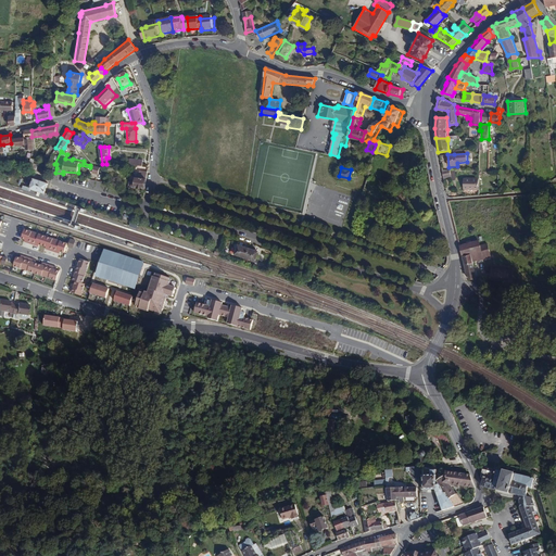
[(144,188),(148,172),(139,171),(138,176),(135,176),(134,187),(144,188)]
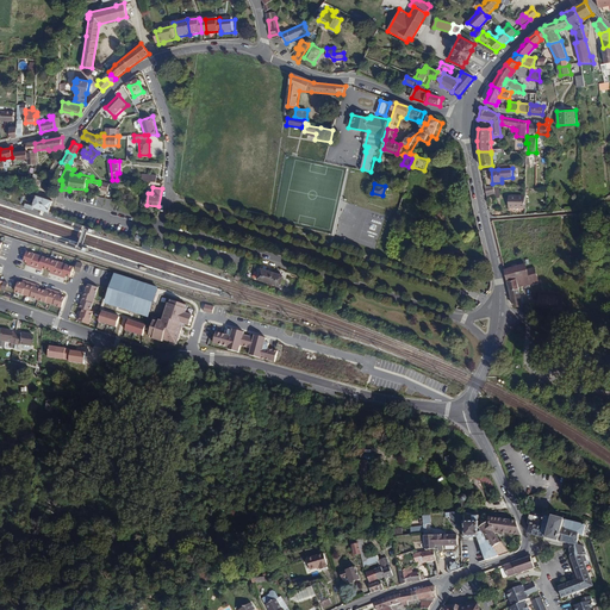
[(499,187),(485,187),(487,198),(499,198),(499,187)]
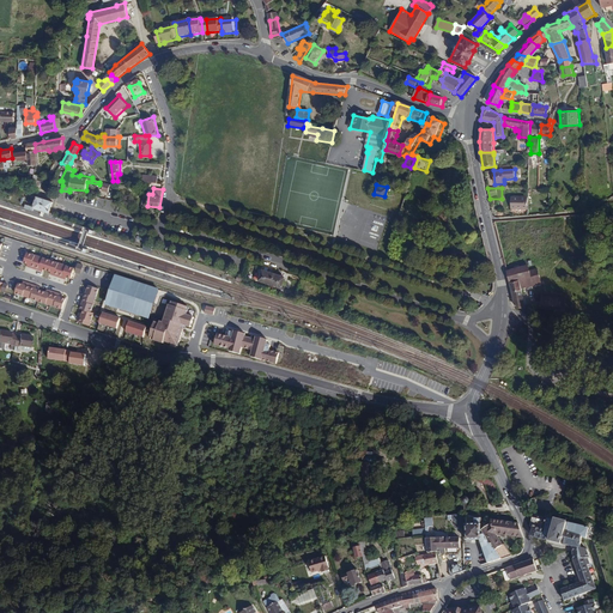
[(35,208),(34,210),(38,211),(41,212),(42,212),(44,213),(47,213),(49,214),(52,210),(54,204),(43,200),(38,198),(35,208)]
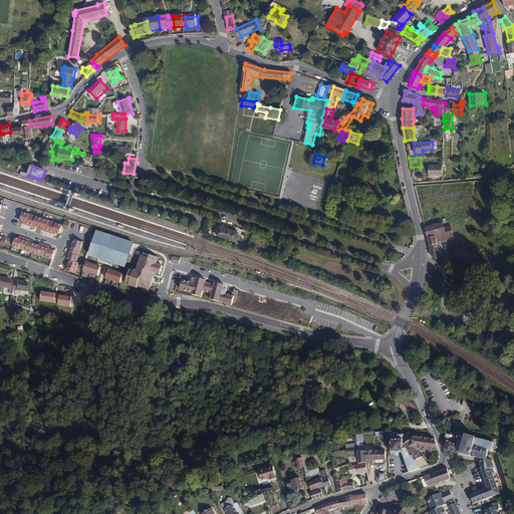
[(428,166),(428,176),(443,176),(443,166),(428,166)]
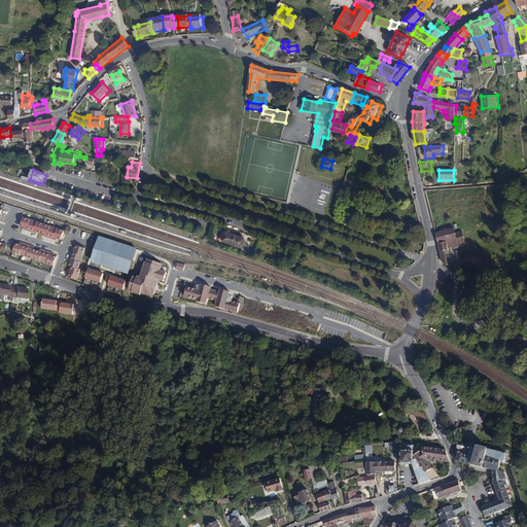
[(22,194),(20,202),(39,208),(40,204),(42,205),(43,202),(22,194)]
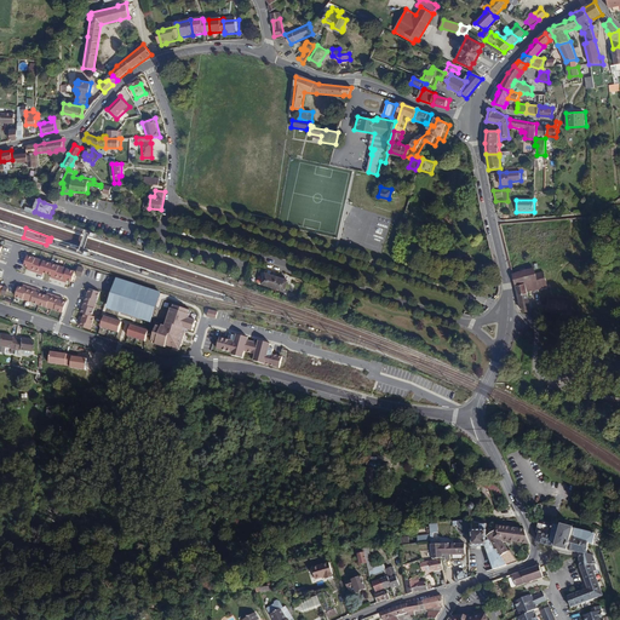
[(27,256),(23,265),(28,267),(27,269),(34,271),(39,259),(27,256)]
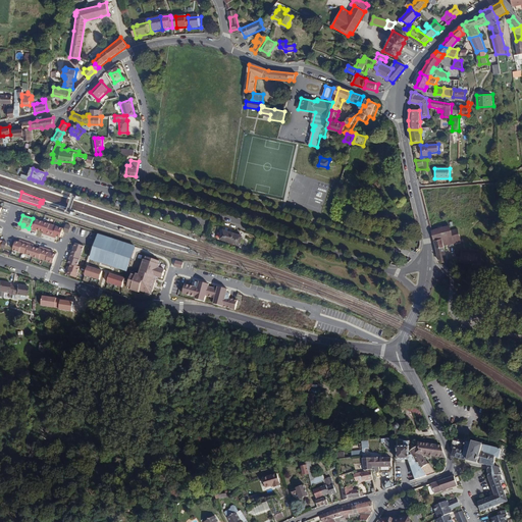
[(33,218),(29,228),(36,231),(37,229),(40,230),(43,221),(33,218)]
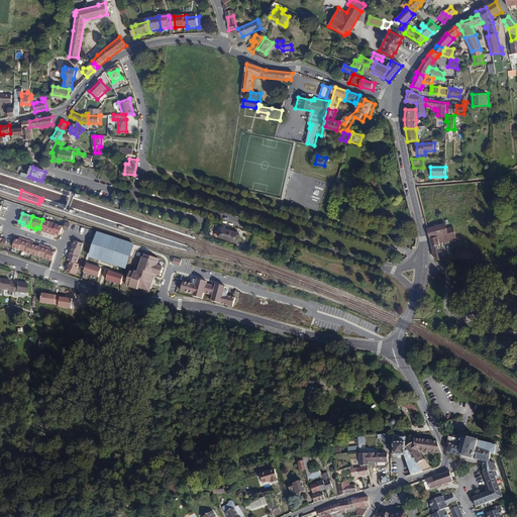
[(52,223),(42,219),(39,228),(42,229),(41,231),(48,233),(52,223)]
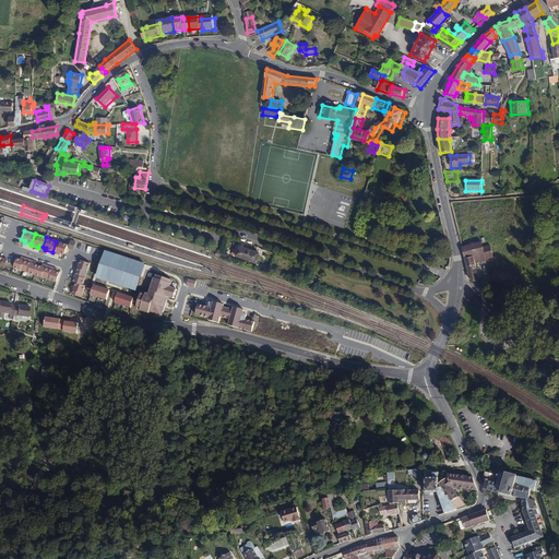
[(67,245),(56,241),(52,252),(59,254),(60,252),(63,253),(67,245)]
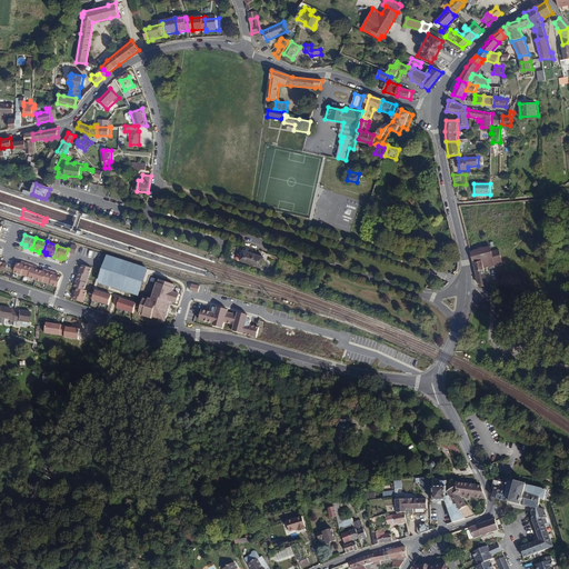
[(502,266),(498,248),(491,250),(490,246),(471,250),(470,251),(478,286),(487,287),(483,270),(502,266)]
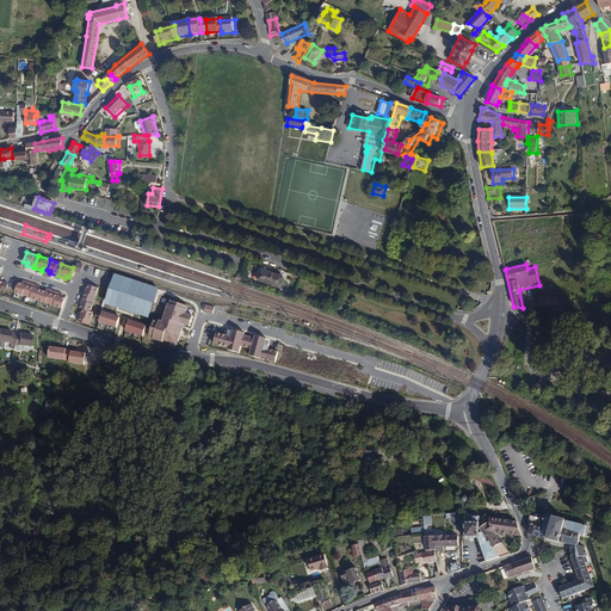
[(270,284),(273,273),(260,270),(257,279),(270,284)]
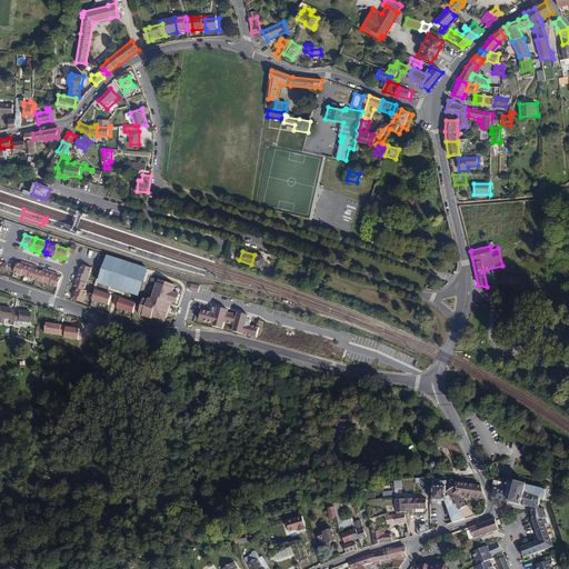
[(148,269),(107,255),(105,262),(146,276),(148,269)]
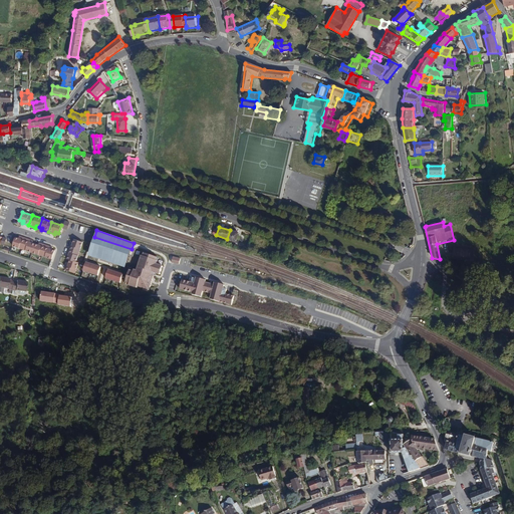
[(236,242),(238,233),(230,230),(227,239),(236,242)]
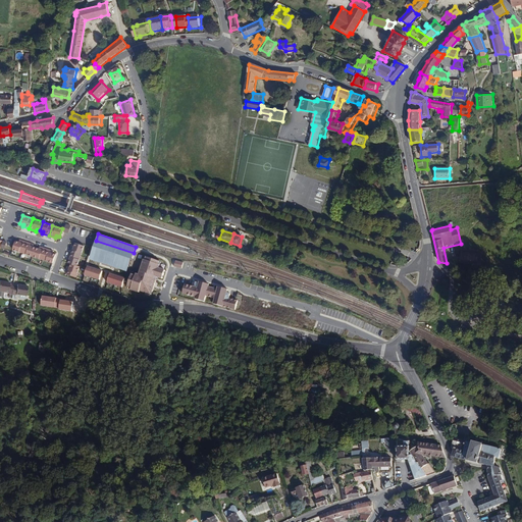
[(18,242),(15,241),(12,249),(22,253),(27,242),(19,240),(18,242)]
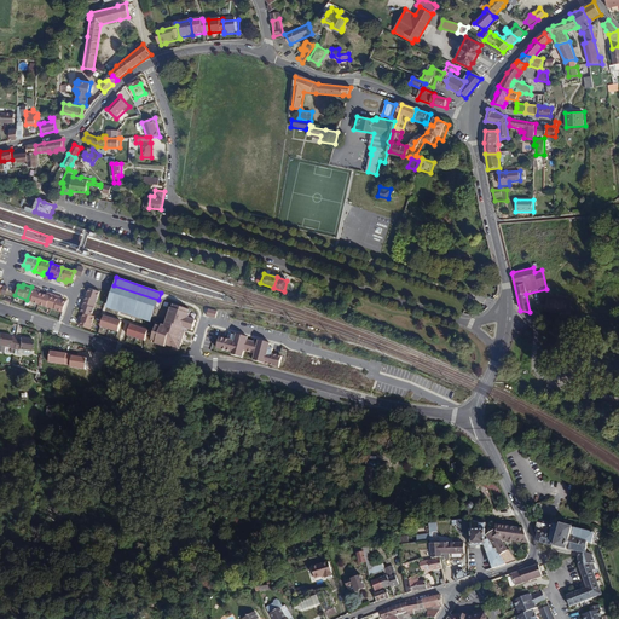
[(158,300),(114,285),(109,300),(154,314),(158,300)]
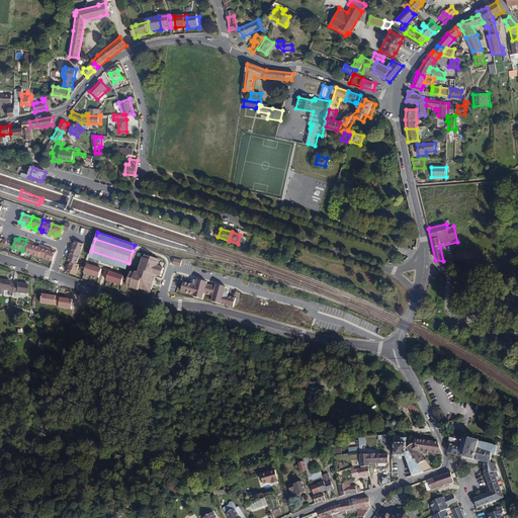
[(32,242),(26,240),(22,251),(32,254),(35,246),(31,244),(32,242)]
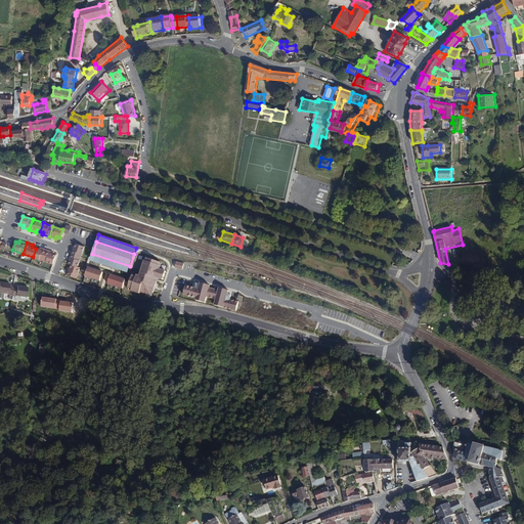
[(75,248),(73,247),(71,254),(81,257),(85,247),(76,245),(75,248)]
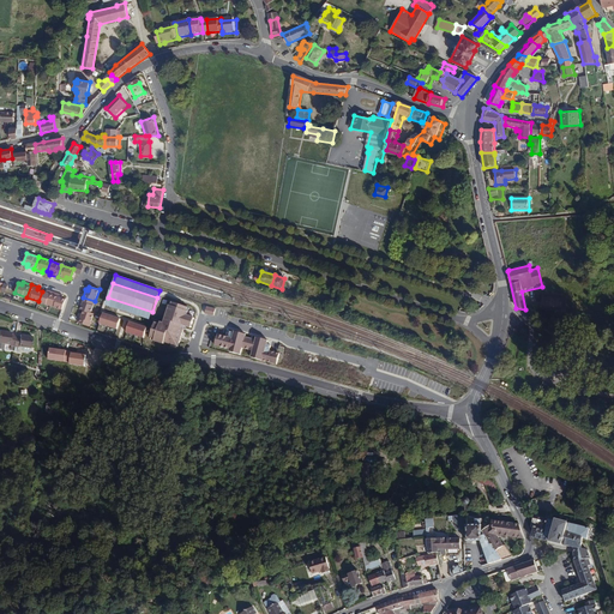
[(46,293),(42,292),(38,301),(50,305),(54,293),(47,290),(46,293)]
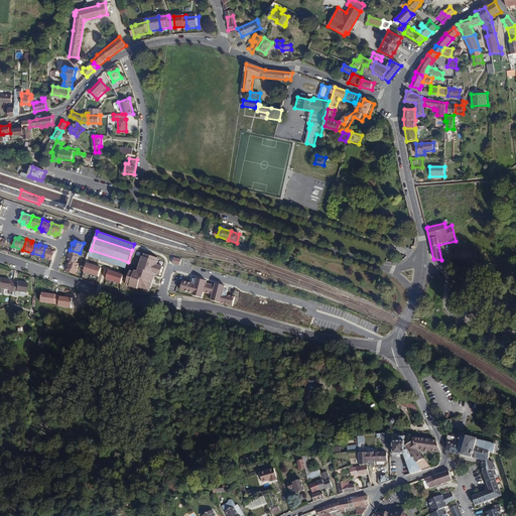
[(52,248),(45,246),(42,256),(51,260),(54,251),(51,250),(52,248)]
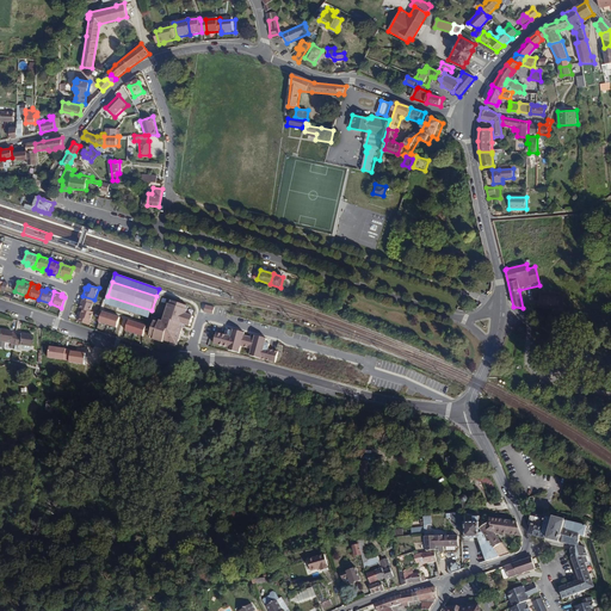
[(94,300),(82,296),(80,303),(82,304),(81,308),(84,309),(88,312),(88,310),(91,312),(94,300)]
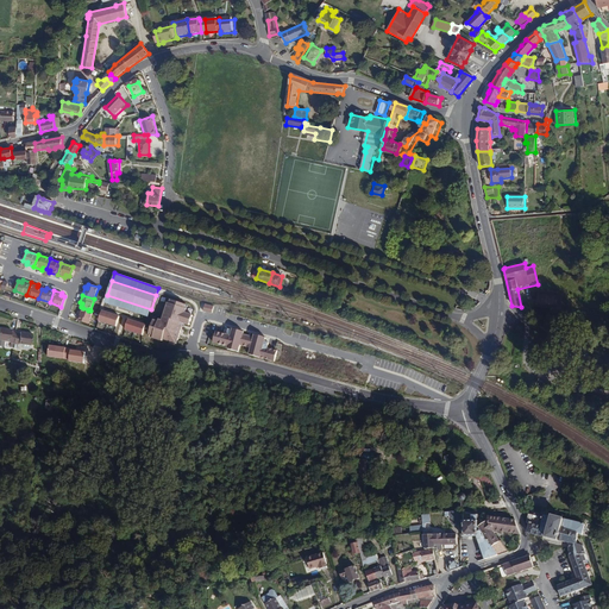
[(107,295),(105,303),(148,318),(151,309),(107,295)]
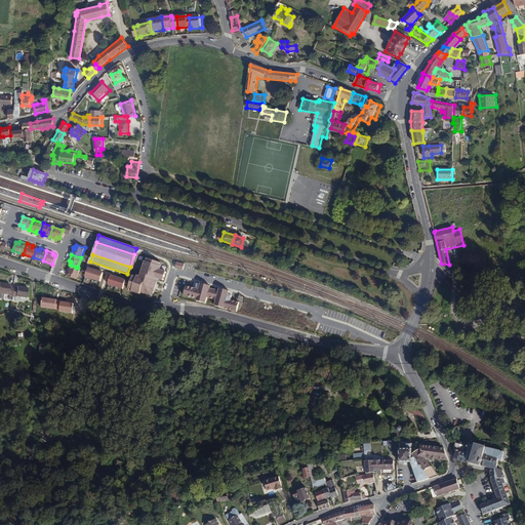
[(462,268),(470,267),(481,267),(480,256),(462,256),(462,267),(462,268)]
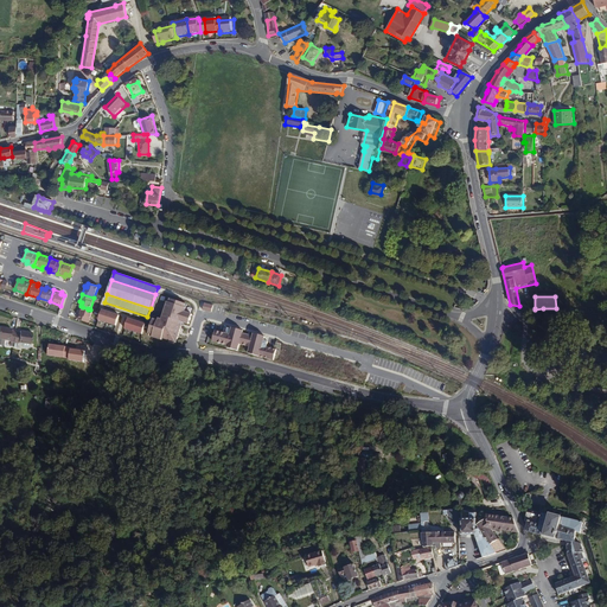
[(184,304),(170,298),(168,301),(166,301),(161,315),(164,315),(163,319),(157,318),(157,320),(152,318),(147,332),(152,333),(151,336),(160,339),(161,337),(172,340),(173,338),(176,338),(180,325),(178,325),(179,320),(187,324),(191,313),(183,311),(184,307),(183,307),(184,304)]
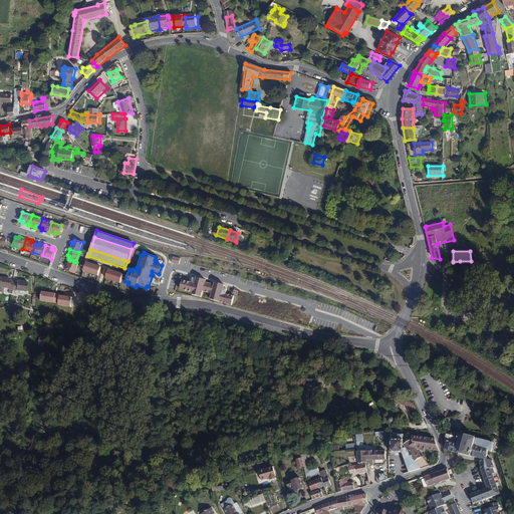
[(74,262),(70,260),(69,264),(67,263),(65,269),(75,273),(78,263),(76,262),(74,261),(74,262)]
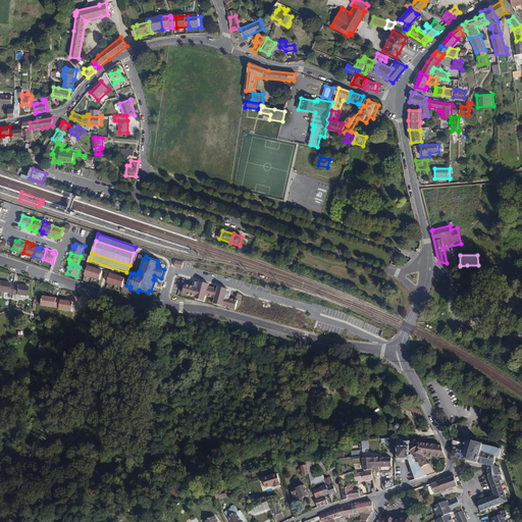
[(87,269),(85,275),(92,277),(95,269),(88,266),(87,269)]
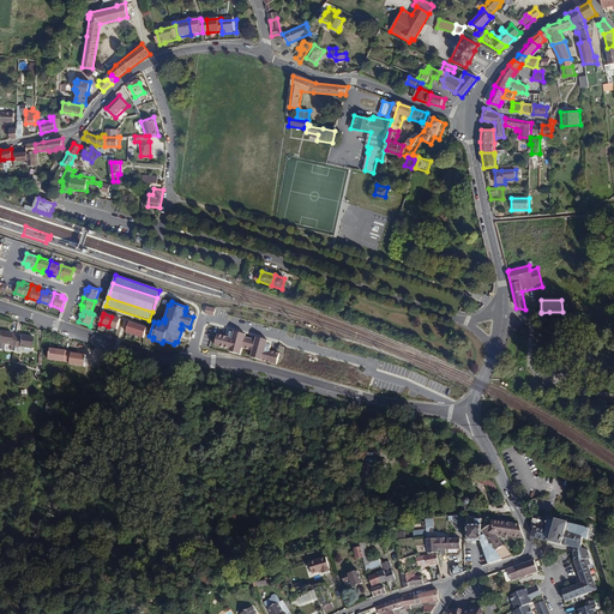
[(120,319),(112,317),(108,326),(116,329),(118,330),(120,319)]
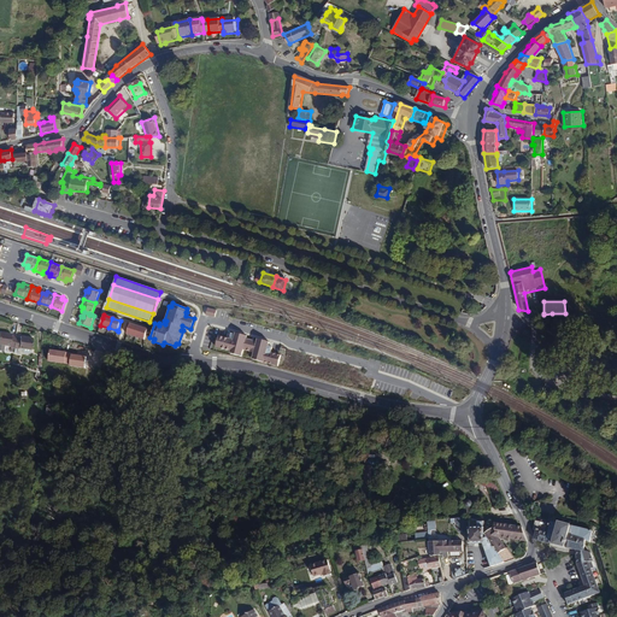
[(129,323),(125,334),(127,334),(134,336),(137,327),(129,323)]
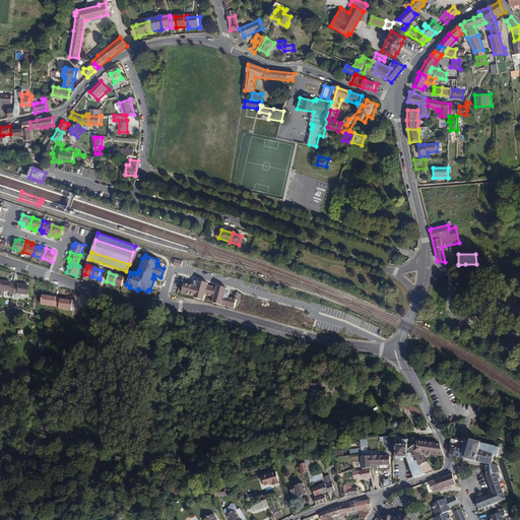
[(116,275),(113,283),(121,285),(123,277),(116,275)]
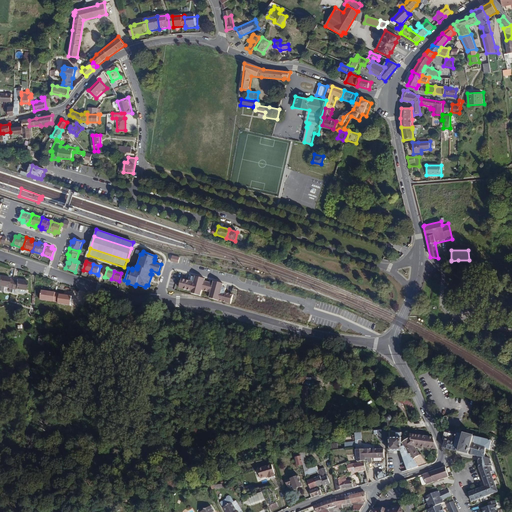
[(27,290),(27,280),(17,279),(17,280),(13,280),(12,280),(12,279),(8,278),(8,276),(0,275),(0,289),(3,290),(3,287),(7,287),(7,289),(11,289),(11,290),(14,291),(14,289),(27,290)]
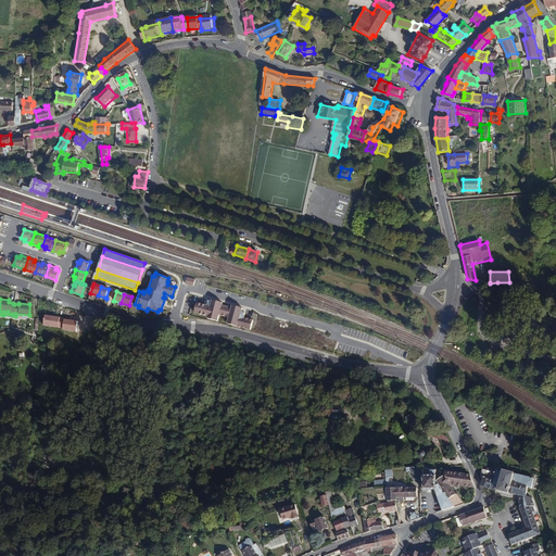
[(197,303),(194,313),(209,317),(207,318),(217,321),(219,315),(229,318),(227,324),(250,330),(253,320),(243,318),(244,313),(241,313),(242,308),(232,306),(231,308),(222,305),(223,303),(213,301),(212,302),(209,301),(207,306),(197,303)]
